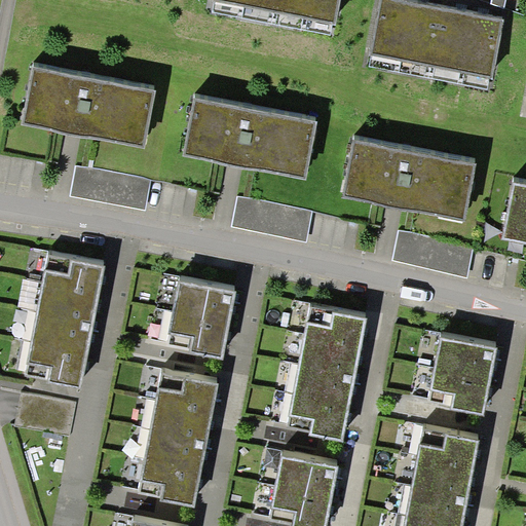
[(246,0),(215,0),(213,12),(242,19),(246,0)]
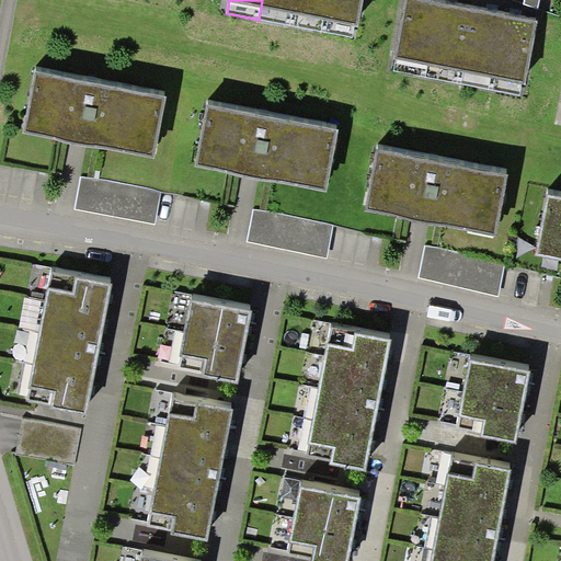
[(262,0),(259,20),(290,25),(294,0),(262,0)]
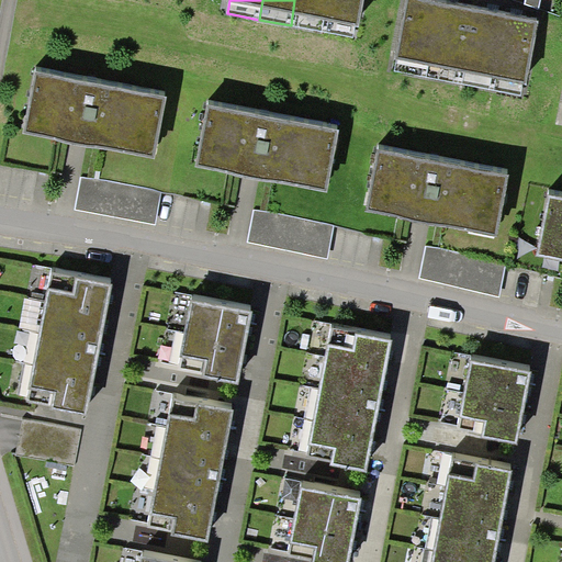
[(294,0),(291,25),(323,32),(328,0),(294,0)]
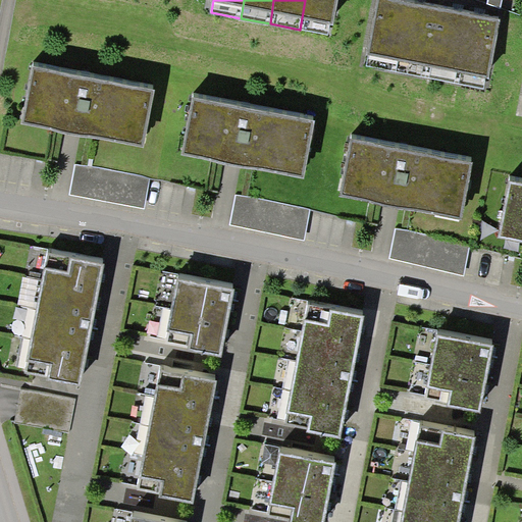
[(305,0),(300,30),(328,35),(329,24),(332,24),(336,0),(305,0)]
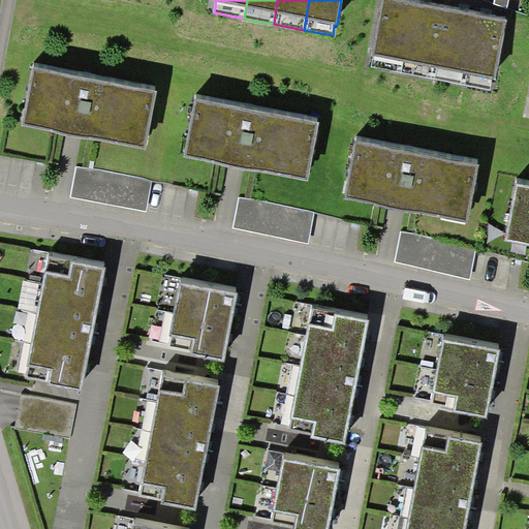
[(415,2),(405,0),(383,0),(371,67),(402,72),(415,2)]
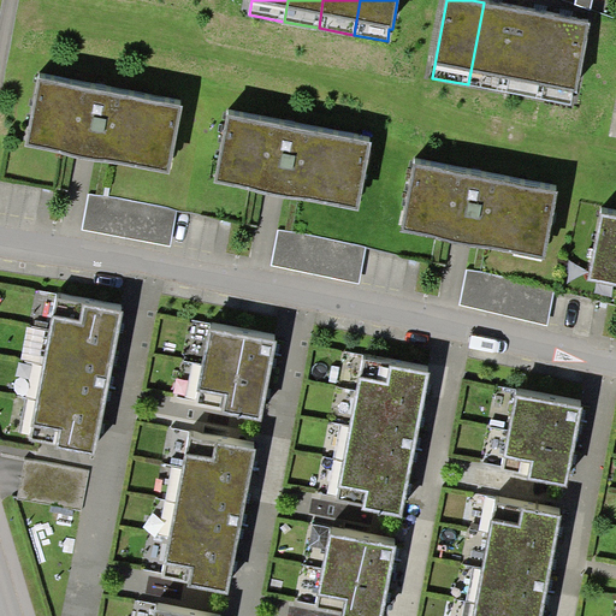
[(468,84),(507,92),(522,10),(484,3),(468,84)]
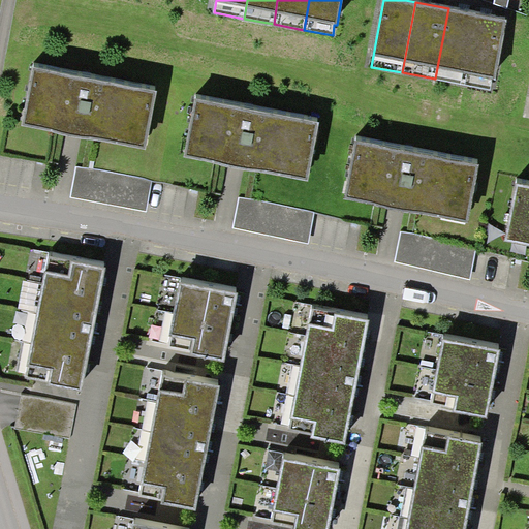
[(435,79),(464,85),(477,14),(448,8),(435,79)]
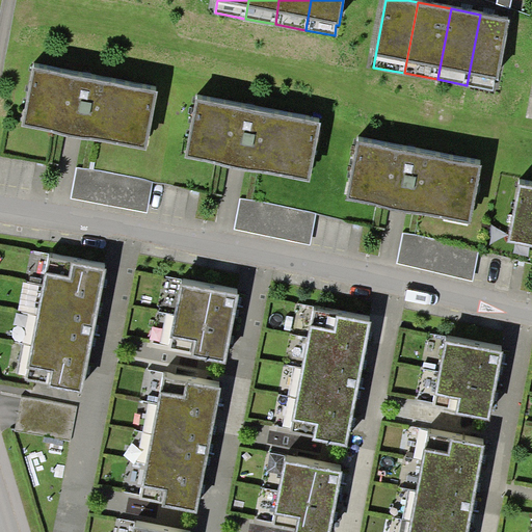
[(495,79),(498,80),(509,20),(480,15),(467,85),(493,90),(495,79)]
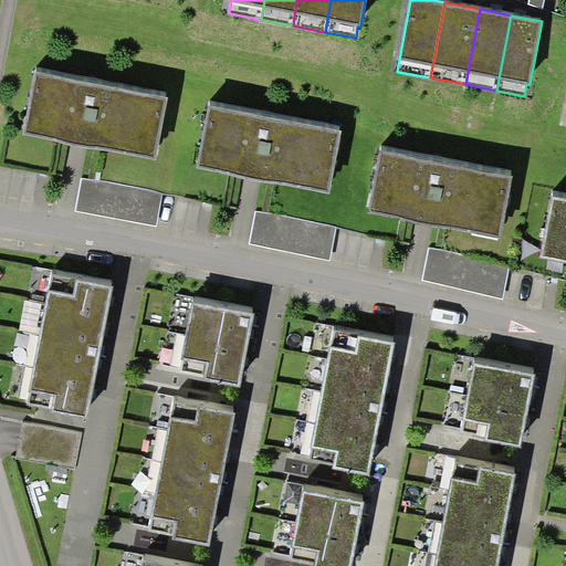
[(167,97),(35,73),(24,133),(156,159),(167,97)]
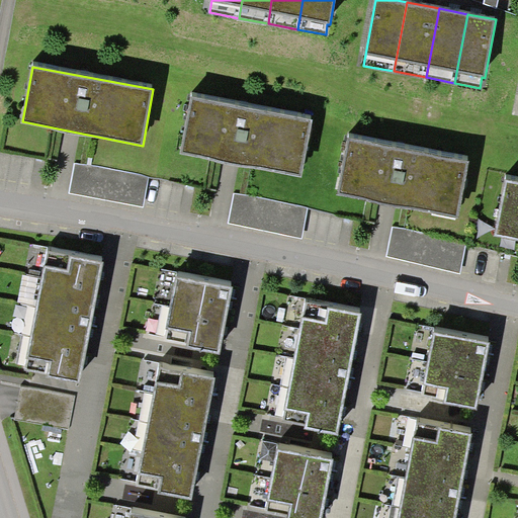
[(312,119),(192,96),(181,153),(300,176),(312,119)]
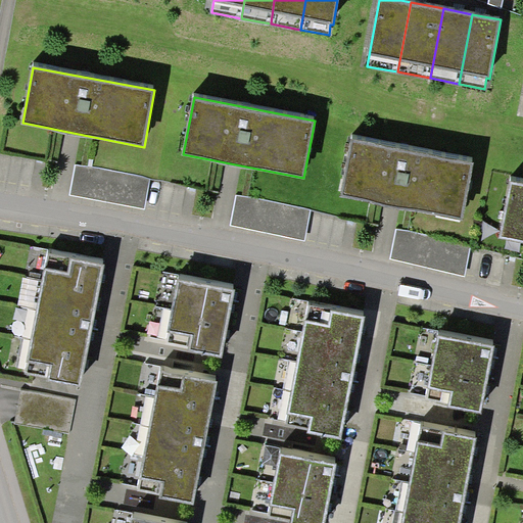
[(473,162),(352,139),(341,196),(461,220),(473,162)]
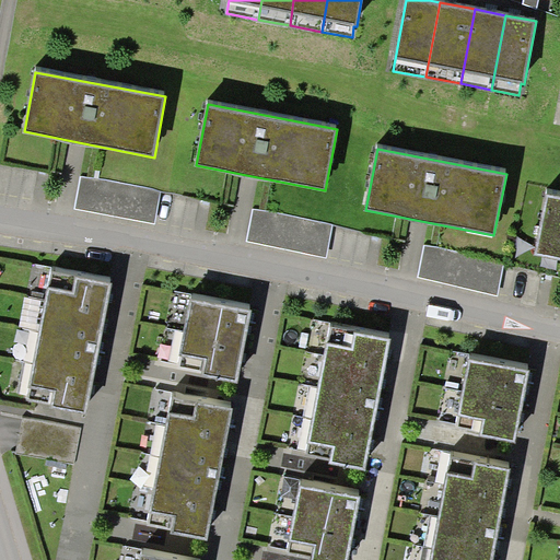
[(155,223),(161,191),(81,176),(74,208),(155,223)]
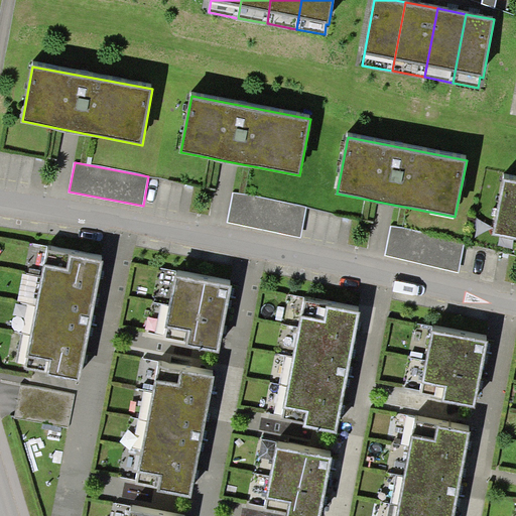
[(515,180),(504,178),(494,234),(515,237),(515,180)]
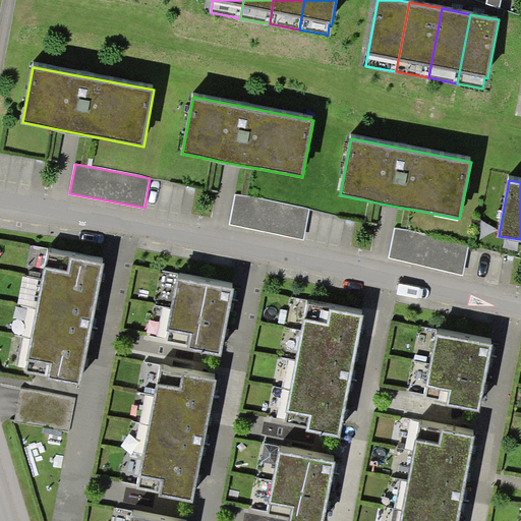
[(310,210),(235,194),(230,224),(304,239),(310,210)]
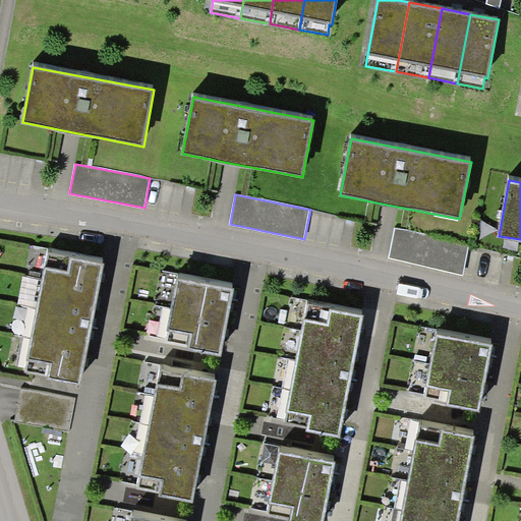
[(469,244),(396,228),(389,257),(463,274),(469,244)]
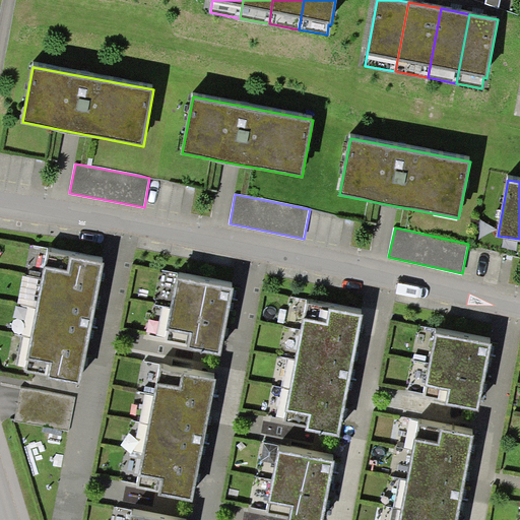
[(79,381),(105,263),(47,252),(25,370),(48,374),(48,376),(79,381)]
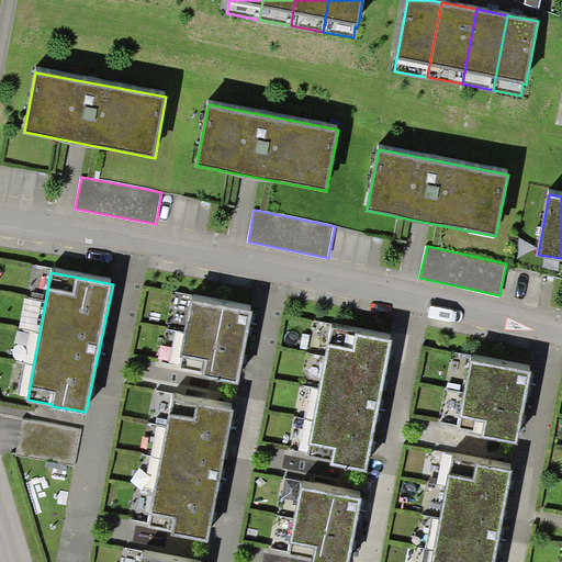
[(253,311),(192,299),(178,370),(238,383),(253,311)]
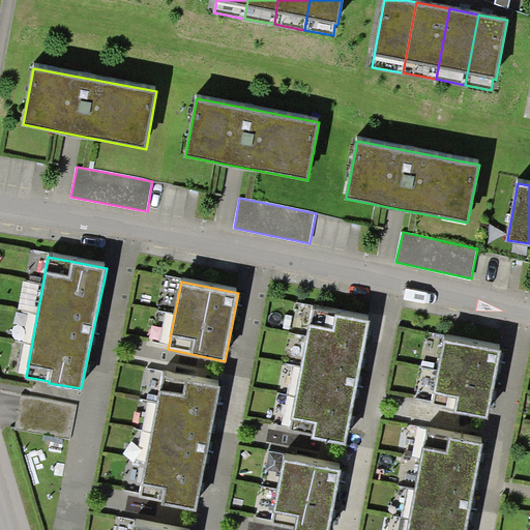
[(346,445),(370,321),(313,310),(289,433),(346,445)]
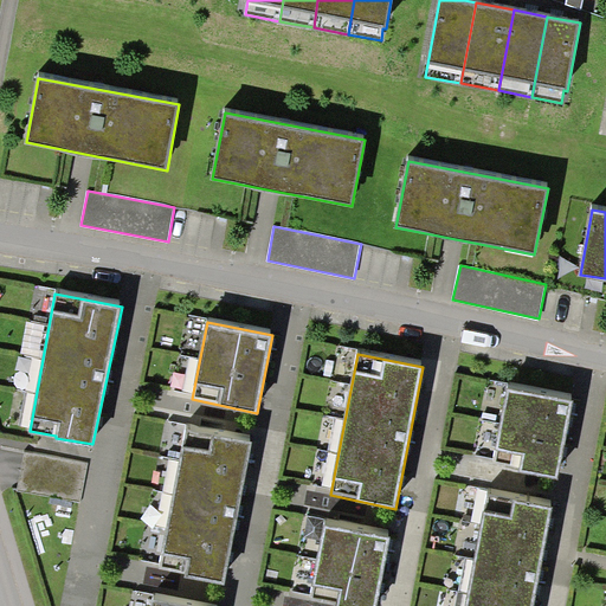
[(559,479),(573,400),(507,388),(492,464),(520,469),(519,472),(559,479)]
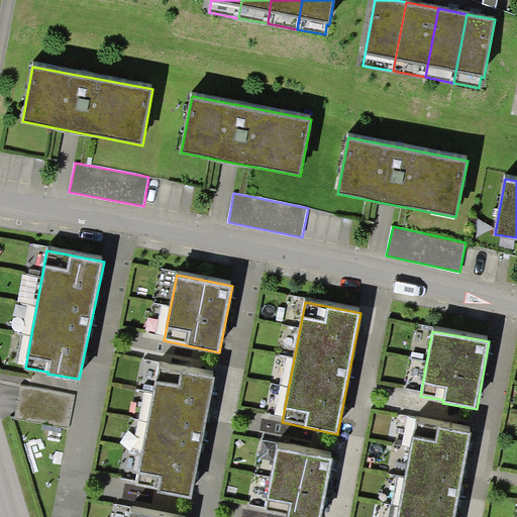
[(215,378),(159,367),(136,486),(160,491),(160,493),(191,499),(215,378)]
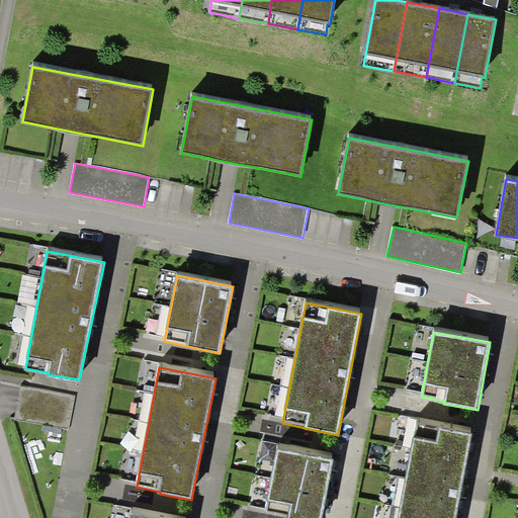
[(75,397),(21,386),(15,420),(68,430),(75,397)]
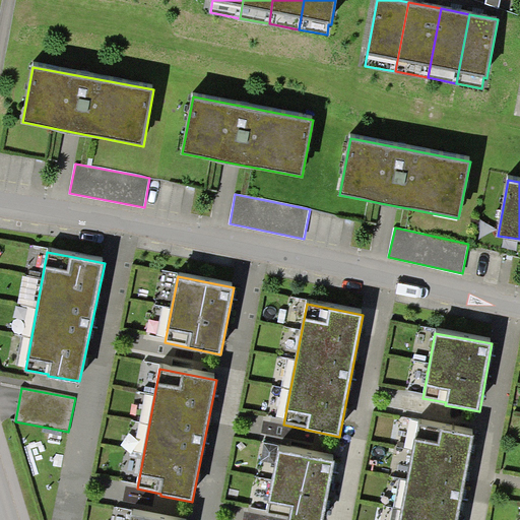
[(456,519),(473,436),(418,425),(401,519),(456,519)]
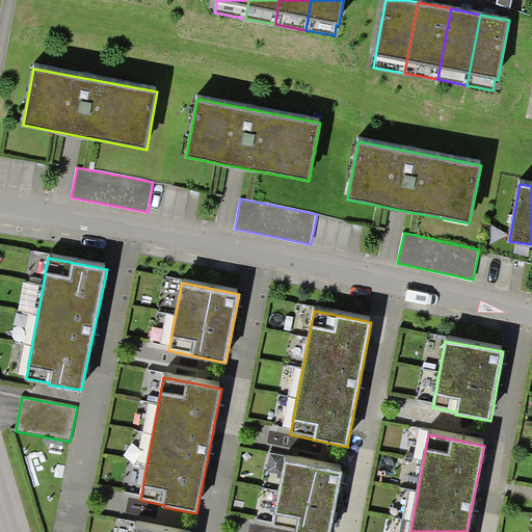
[(267,471),(283,474),(286,461),(287,456),(271,453),(267,471)]
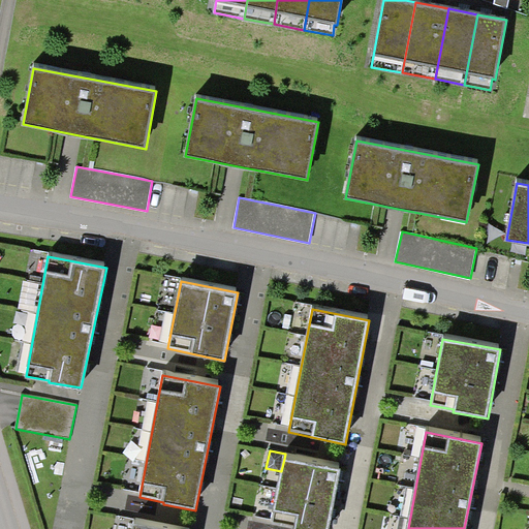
[(285,528),(328,528),(340,469),(284,459),(281,471),(272,526),(285,528)]
